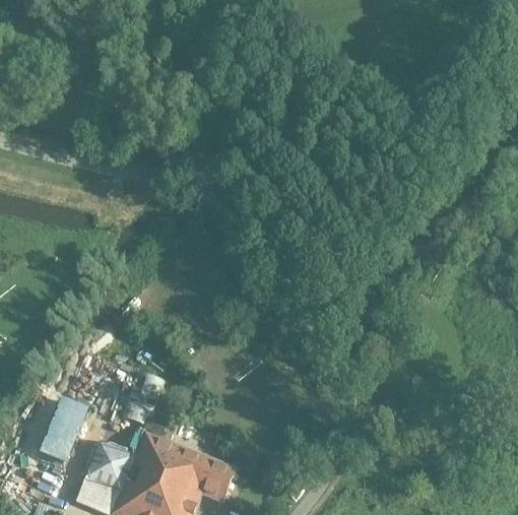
[(118,414),(143,424),(146,417),(148,417),(163,379),(135,370),(118,414)]
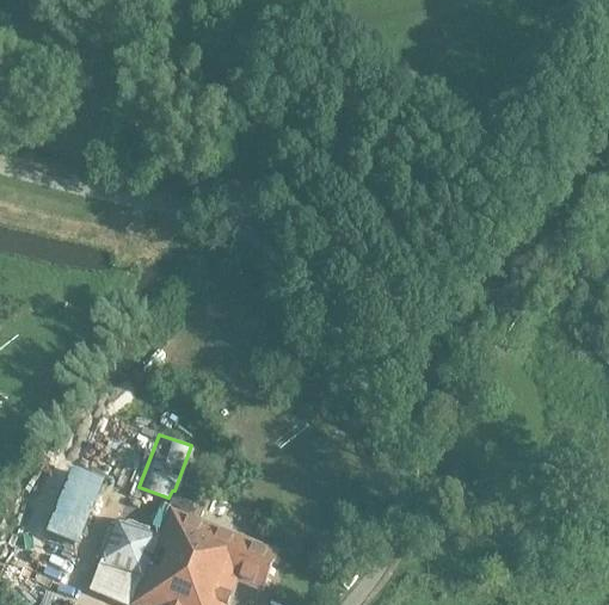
[(201,463),(189,460),(182,482),(192,486),(201,463)]
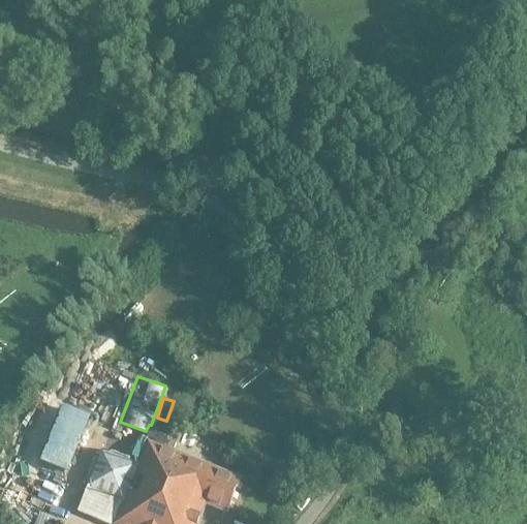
[(63,402),(39,459),(66,470),(90,413),(63,402)]
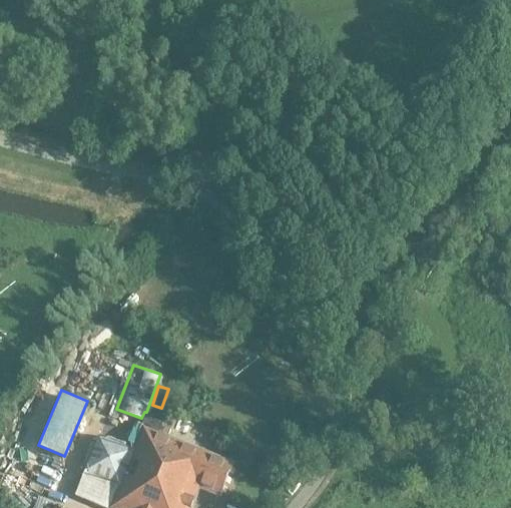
[(153,429),(122,507),(188,507),(197,486),(218,494),(231,461),(153,429)]
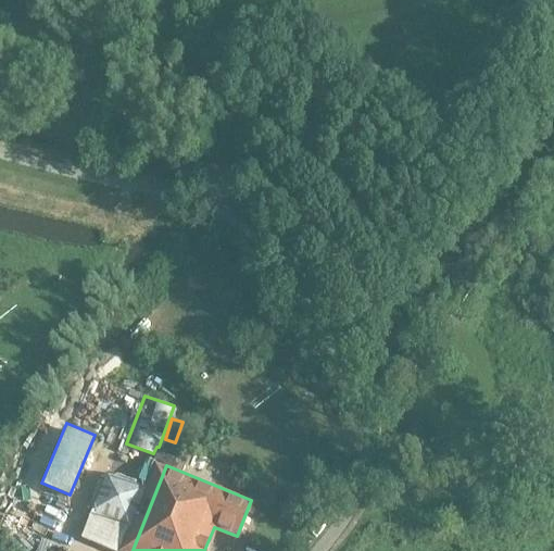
[(128,525),(90,511),(80,535),(118,550),(128,525)]
